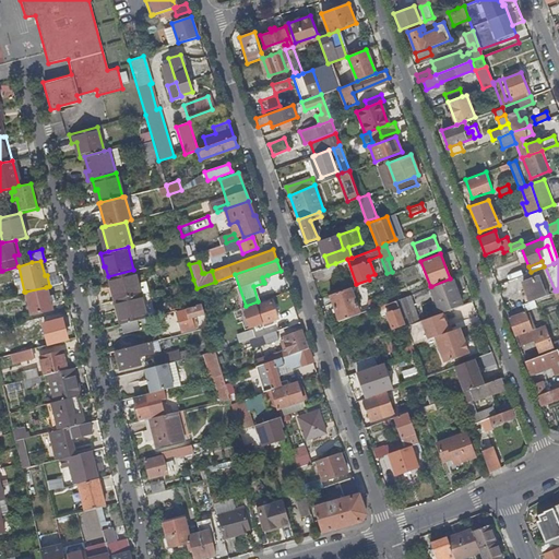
[(133,270),(108,276),(110,286),(113,285),(117,300),(140,294),(133,270)]
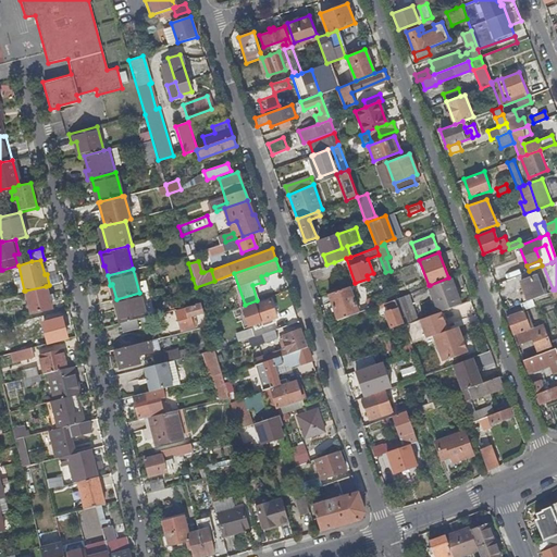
[(520,280),(529,299),(543,294),(535,274),(520,280)]
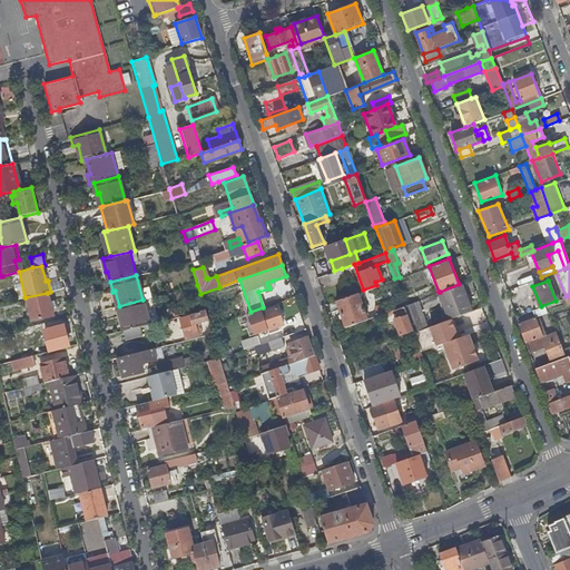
[(440,292),(450,317),(472,310),(462,283),(459,284),(440,292)]
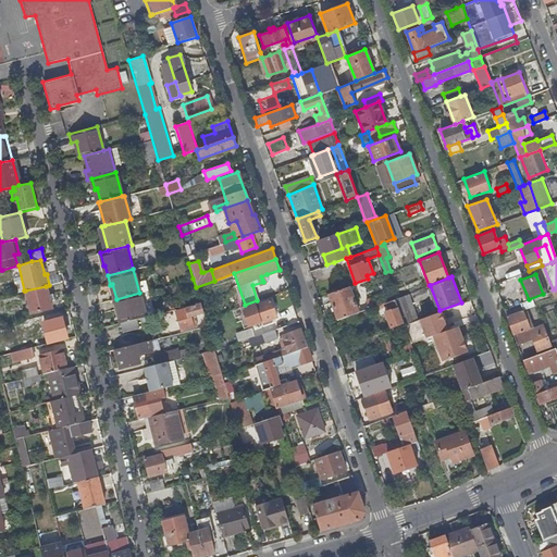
[(348,285),(329,293),(337,319),(358,311),(348,285)]
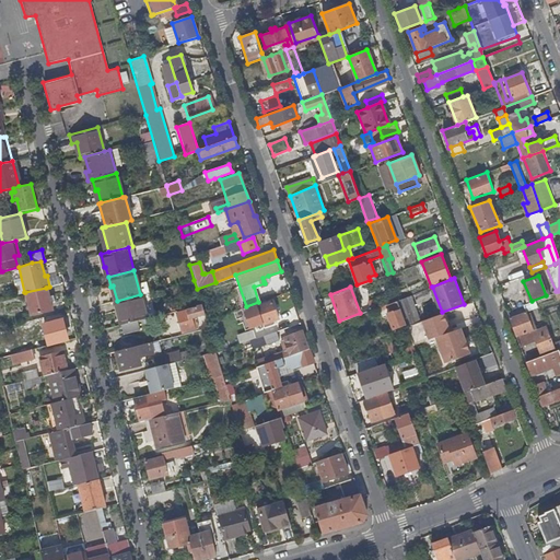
[(51,311),(46,288),(25,292),(32,316),(51,311)]
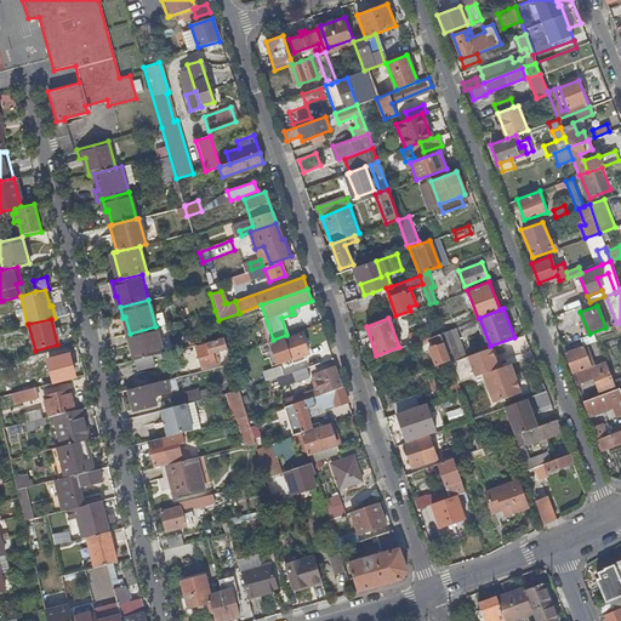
[(155,326),(130,334),(134,348),(131,349),(134,360),(163,353),(155,326)]
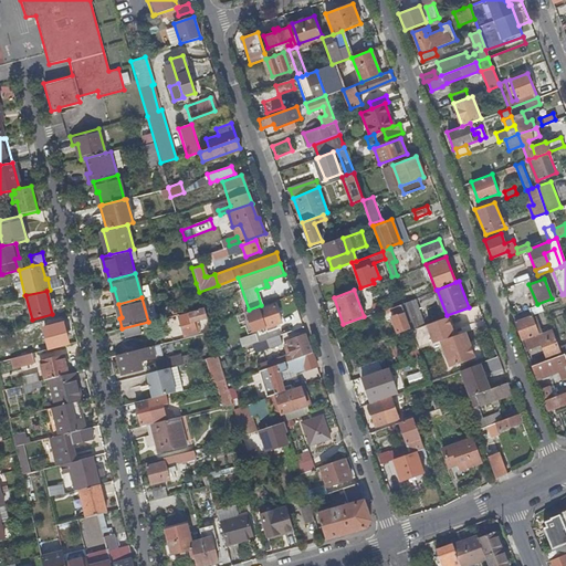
[(409,326),(410,329),(421,325),(411,299),(401,303),(409,326)]
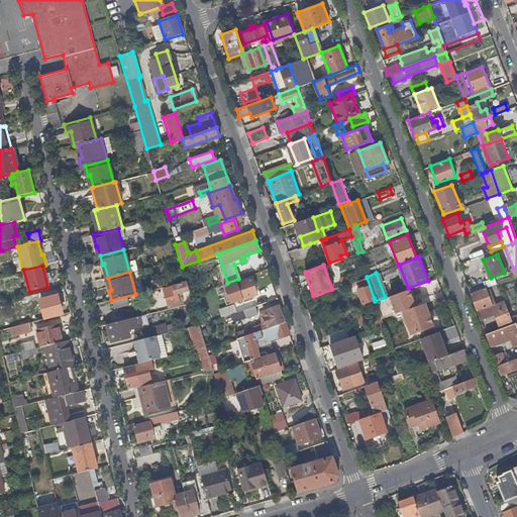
[(339,278),(342,285),(349,283),(346,275),(339,278)]
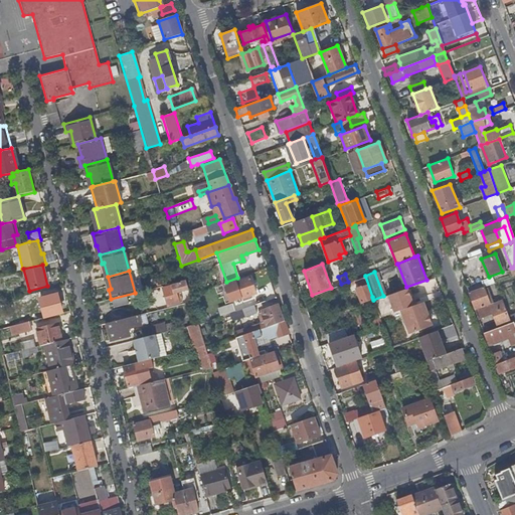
[(243,279),(242,276),(237,278),(226,282),(222,283),(229,302),(254,292),(249,277),(243,279)]
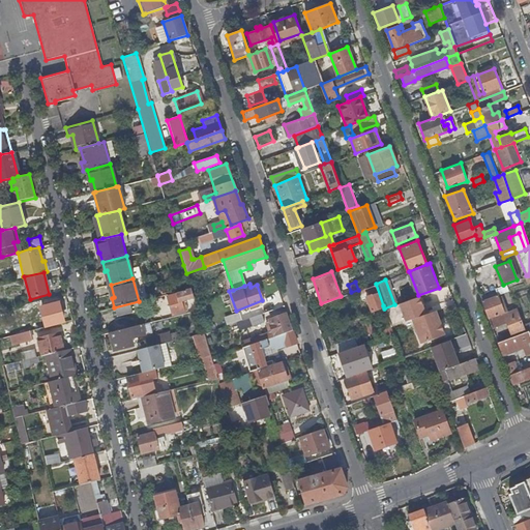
[(372,311),(383,305),(376,284),(358,290),(361,297),(365,296),(372,311)]
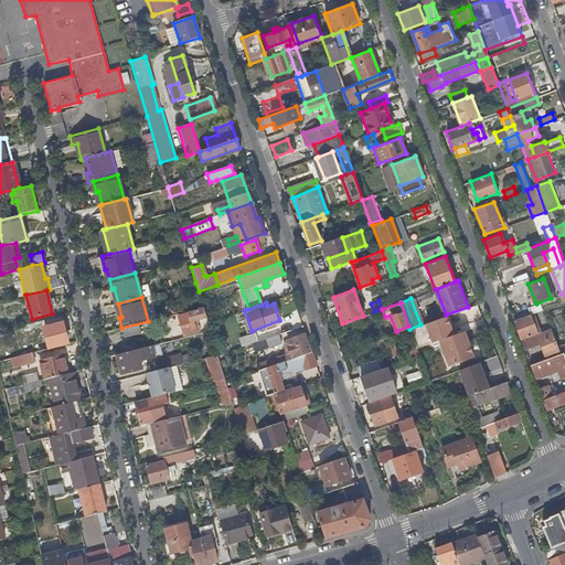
[(477,306),(468,308),(470,317),(479,315),(477,306)]
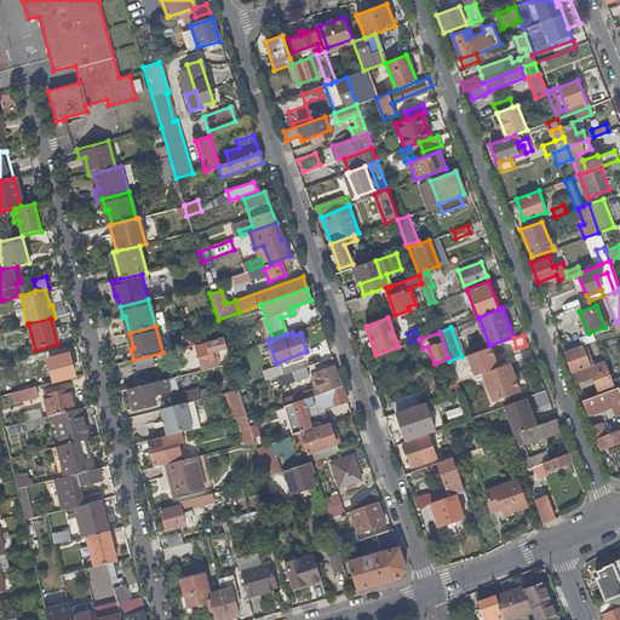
[(222,337),(214,339),(214,340),(195,346),(201,366),(214,362),(212,351),(222,349),(225,363),(230,362),(228,355),(222,337)]
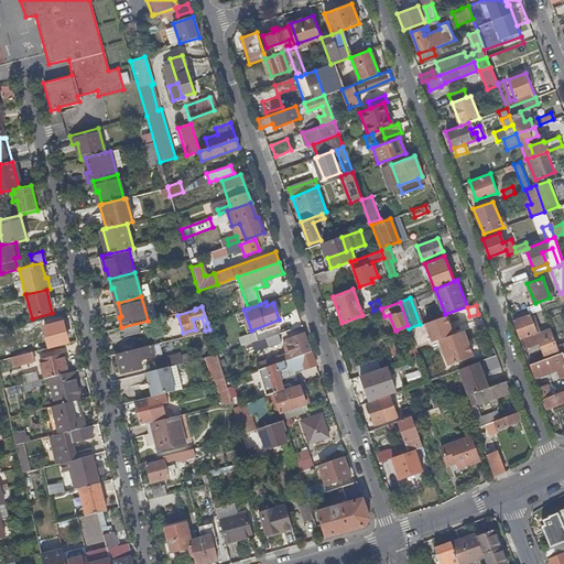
[(283,323),(297,318),(295,312),(281,316),(283,323)]
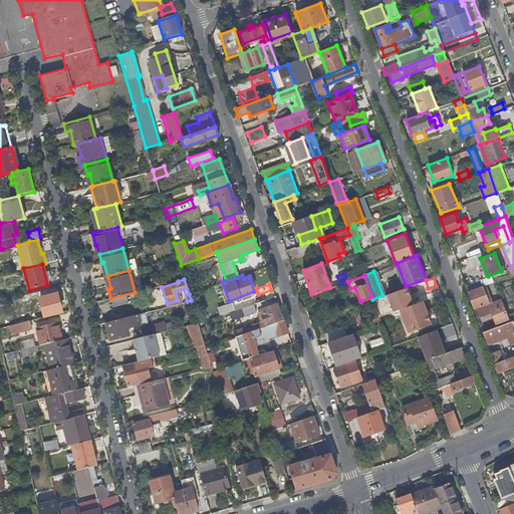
[(482,285),(467,291),(473,308),(489,302),(482,285)]
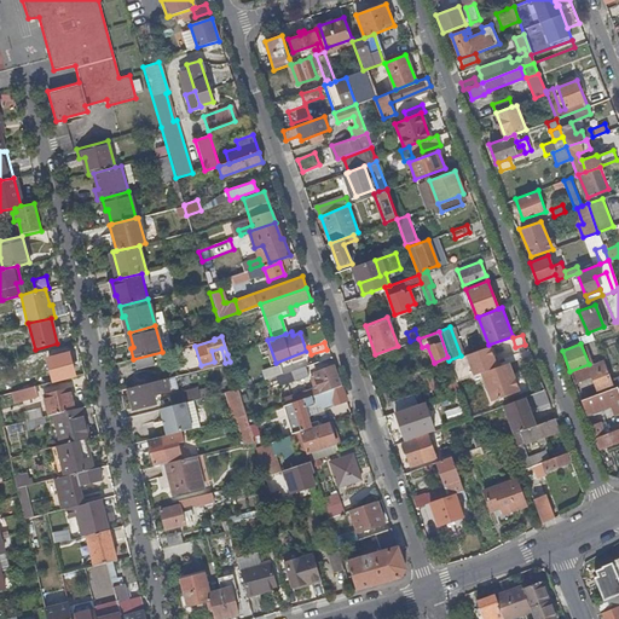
[(461,356),(449,360),(460,388),(482,381),(490,400),(527,386),(520,369),(512,372),(508,362),(491,368),(482,347),(461,356)]
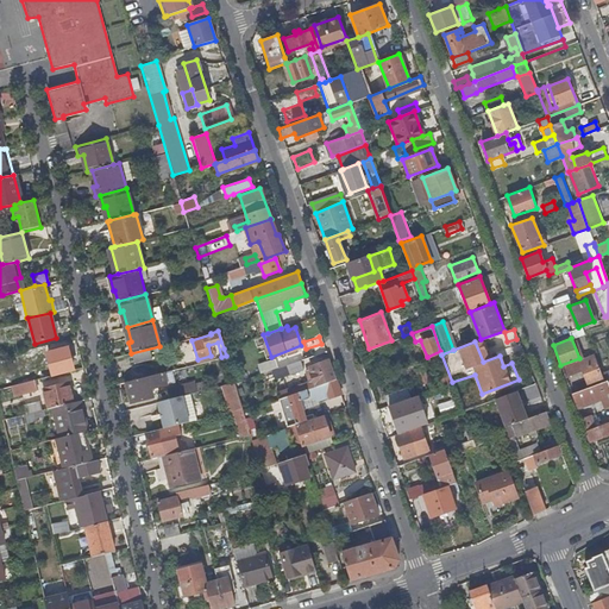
[(39,378),(73,369),(67,346),(54,350),(54,351),(46,352),(50,364),(48,369),(38,371),(39,378)]
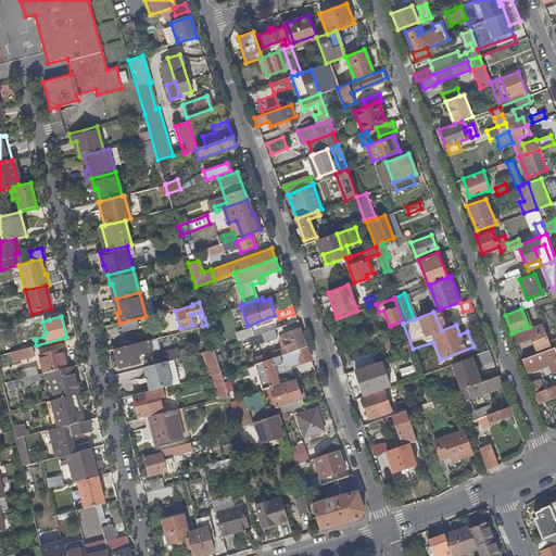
[(529,327),(512,333),(516,343),(531,338),(538,353),(552,348),(542,323),(529,327)]
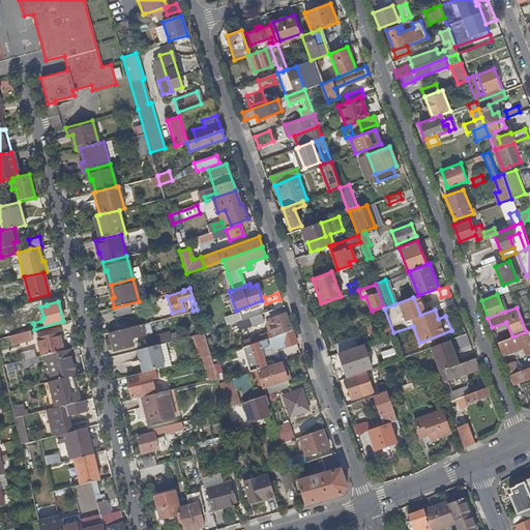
[(227,325),(241,319),(238,312),(225,317),(227,325)]
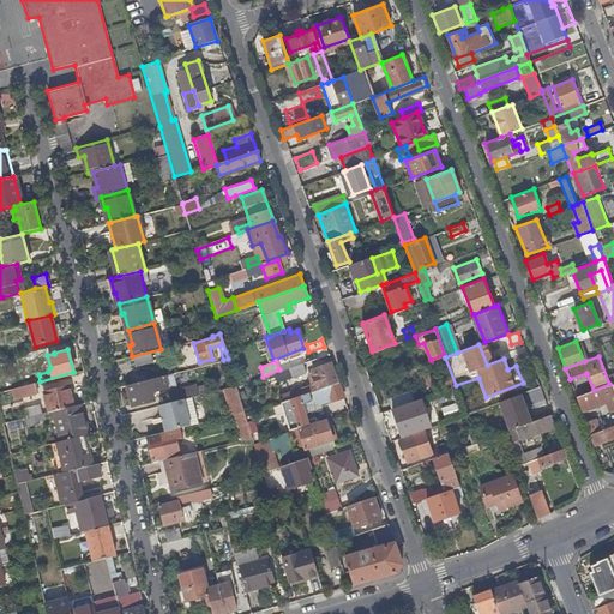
[(289,398),(338,381),(331,362),(312,368),(312,372),(308,373),(311,384),(282,393),(283,401),(289,398)]
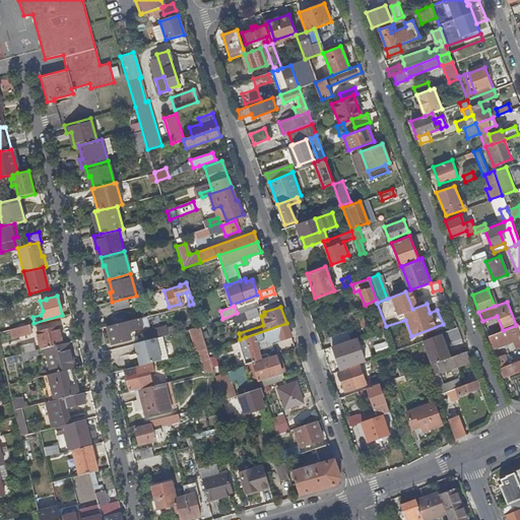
[(258,314),(256,307),(244,311),(247,318),(258,314)]
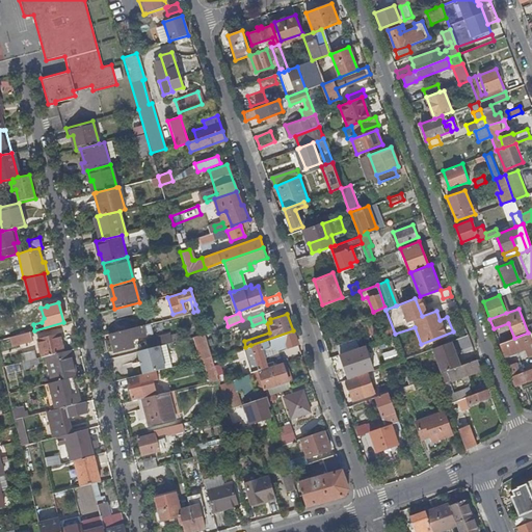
[(142,325),(110,334),(114,351),(133,346),(132,340),(145,336),(142,325)]
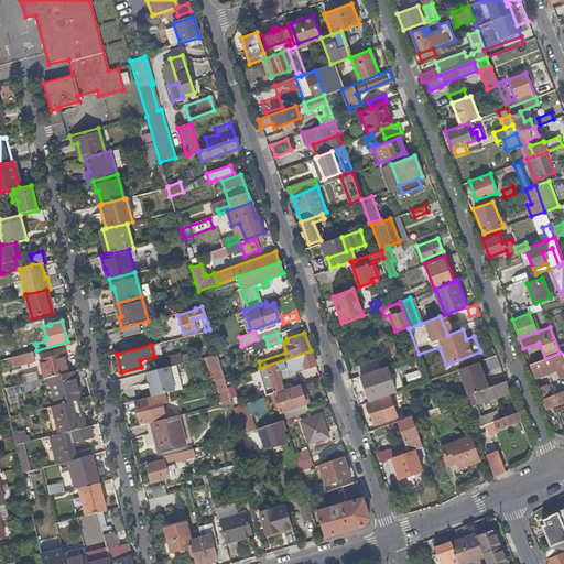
[(304,368),(315,365),(311,350),(266,366),(274,392),(284,388),(278,371),(291,366),(293,370),(304,367),(304,368)]
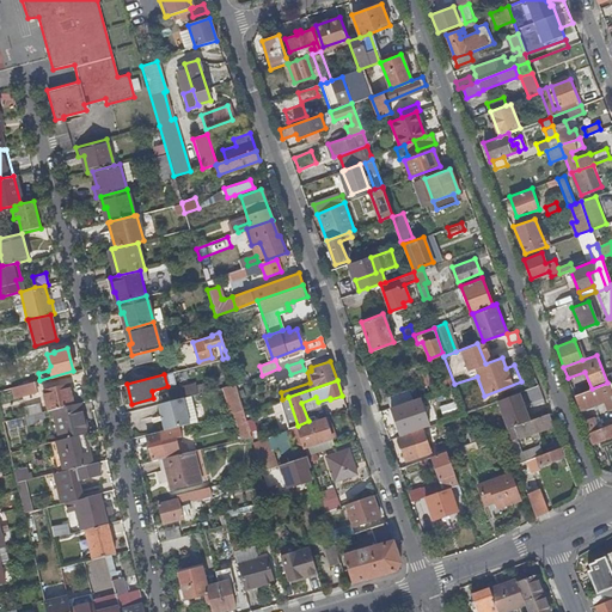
[(19,386),(12,387),(14,398),(36,393),(34,381),(19,385),(19,386)]
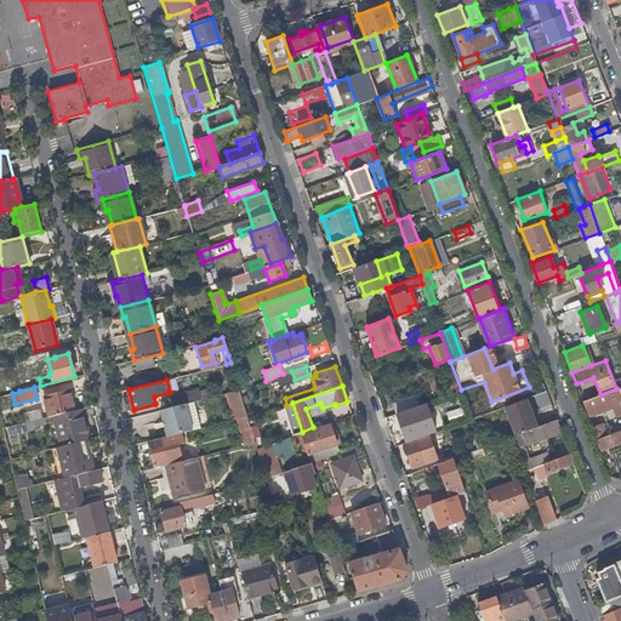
[(600,394),(582,402),(587,414),(613,404),(611,403),(620,399),(620,392),(619,387),(616,388),(600,394)]
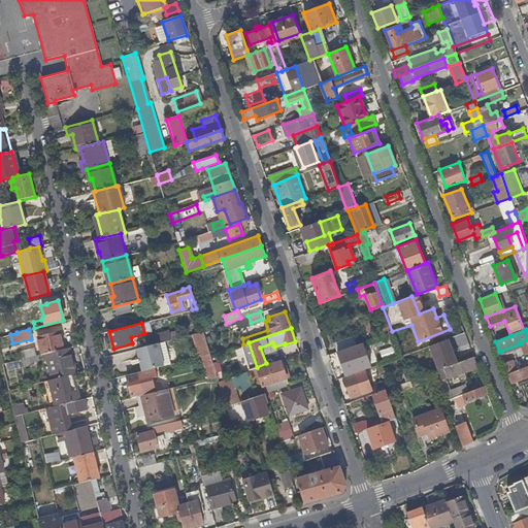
[(44,353),(63,348),(59,331),(36,336),(41,354),(44,353)]
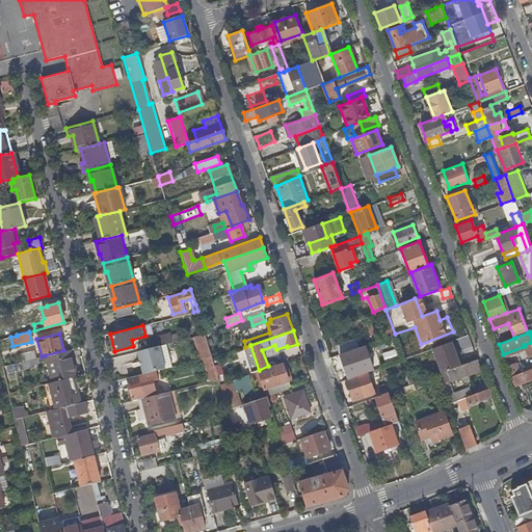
[(145,340),(149,348),(160,344),(171,342),(169,334),(145,340)]
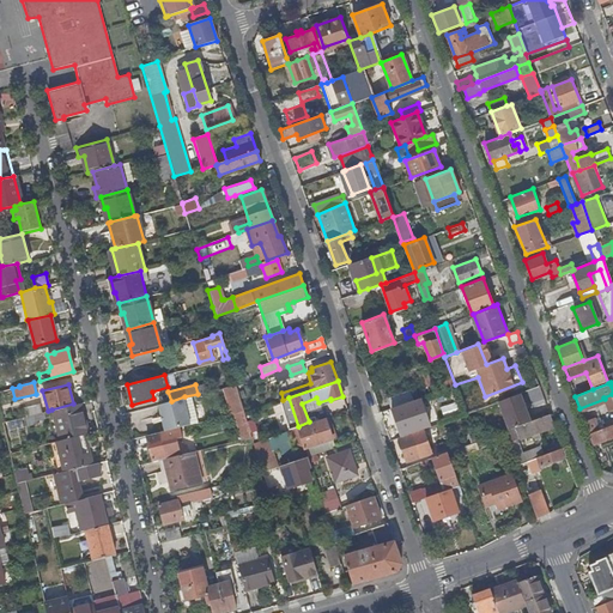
[(238,441),(252,437),(235,384),(222,388),(238,441)]
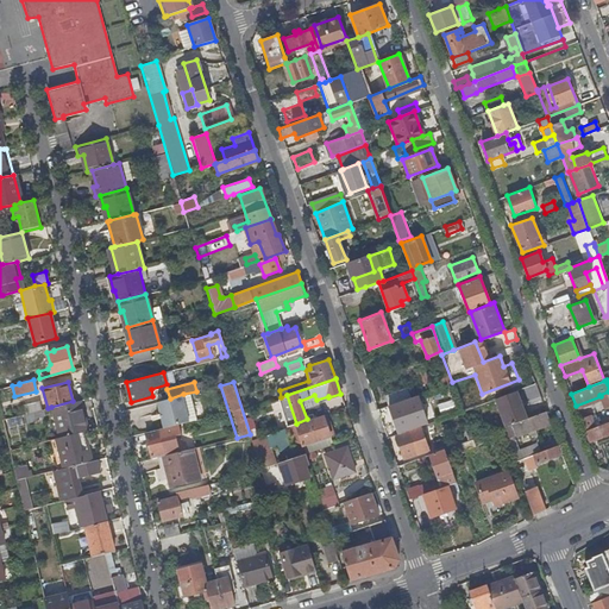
[(454,388),(452,382),(443,385),(445,391),(454,388)]
